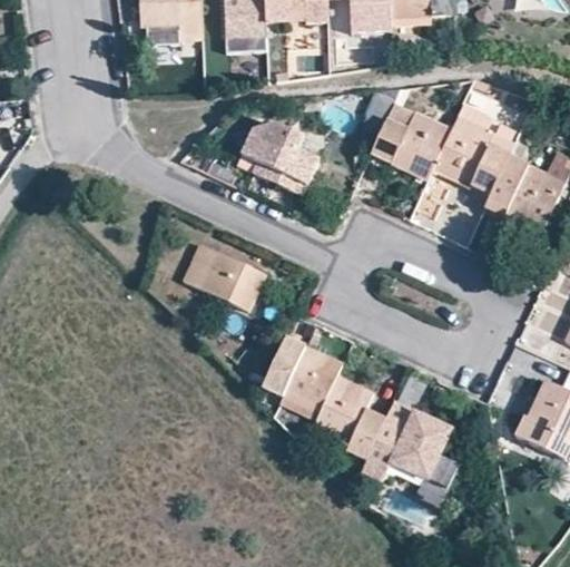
[(138,0),(140,28),(147,28),(148,47),(180,46),(179,39),(205,38),(202,0),(138,0)]
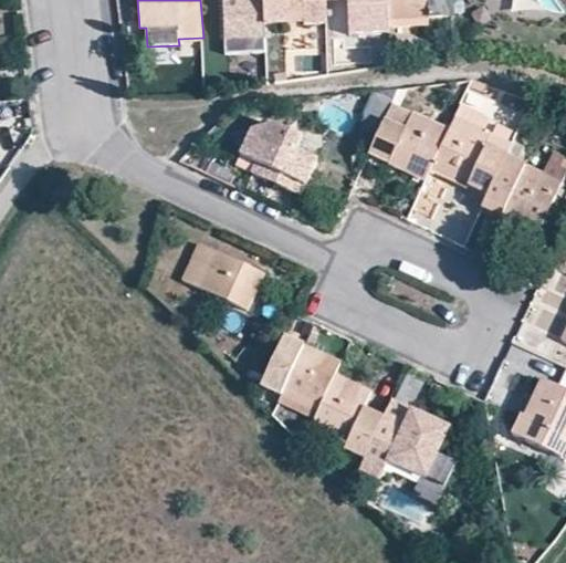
[(264,31),(262,0),(222,0),(223,38),(226,38),(242,38),(264,37),(264,31)]
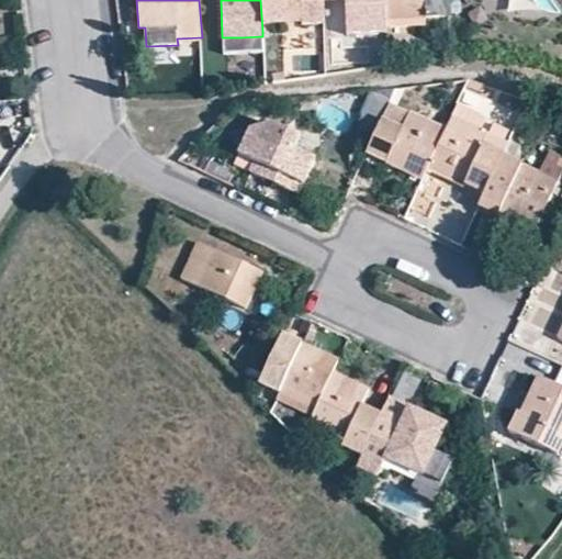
[(260,0),(262,31),(299,31),(299,29),(321,28),(321,20),(321,7),(319,0),(260,0)]
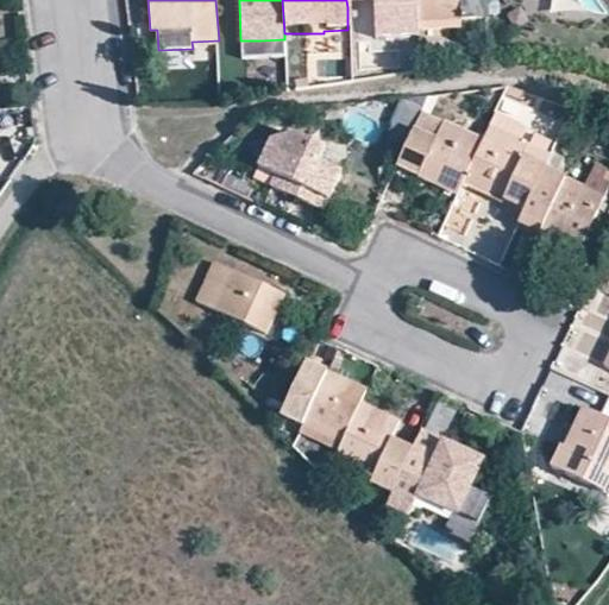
[(418,18),(416,0),(374,0),(375,36),(418,36),(418,18)]
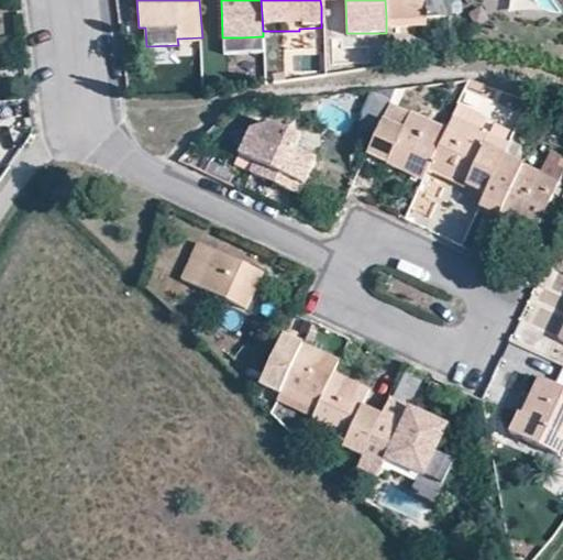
[(385,0),(386,17),(449,15),(446,0),(385,0)]
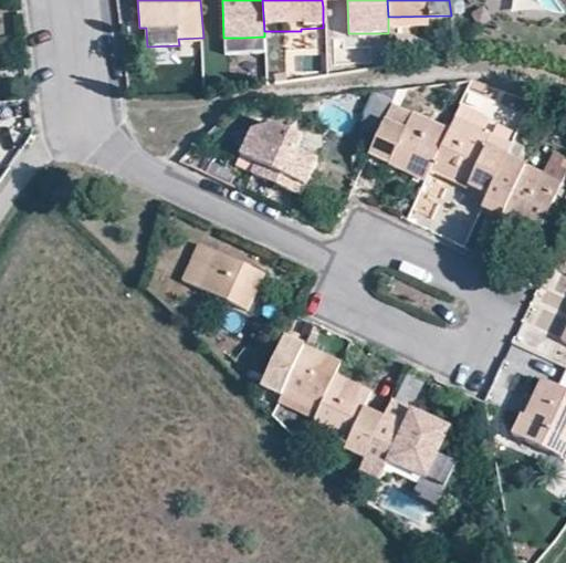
[(335,20),(334,6),(323,7),(323,20),(335,20)]
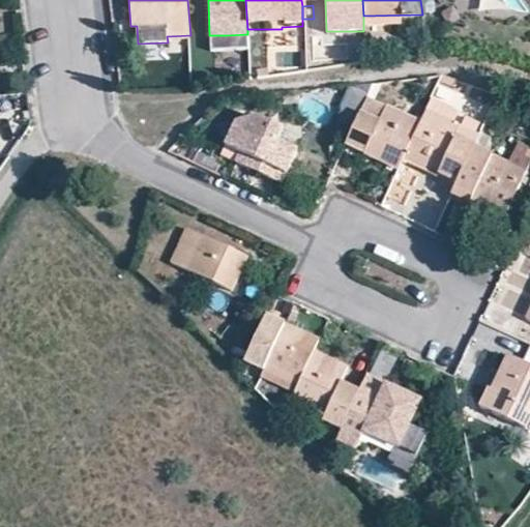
[(257,77),(267,75),(266,66),(256,68),(257,77)]
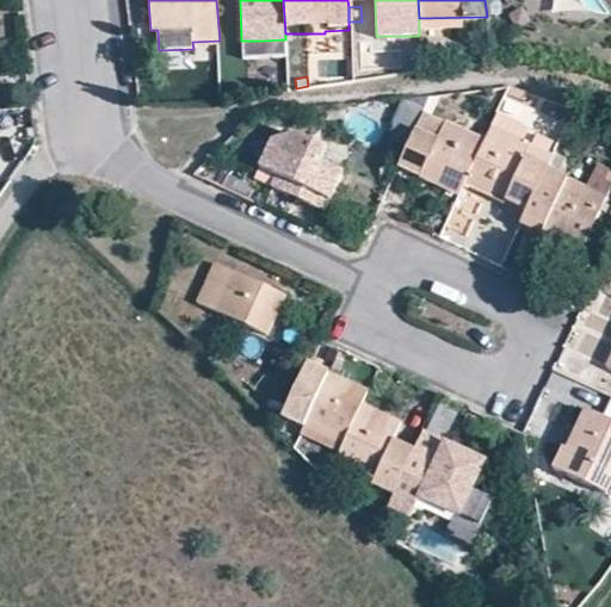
[(510,98),(505,107),(513,111),(518,101),(510,98)]
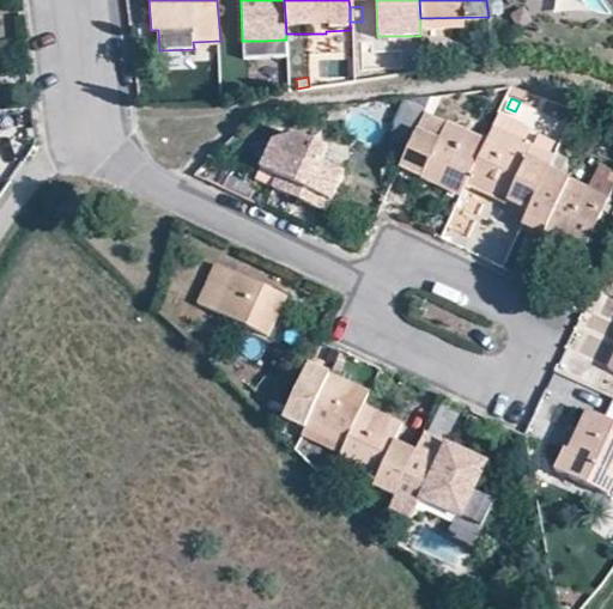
[(497,111),(492,123),(521,136),(526,125),(497,111)]
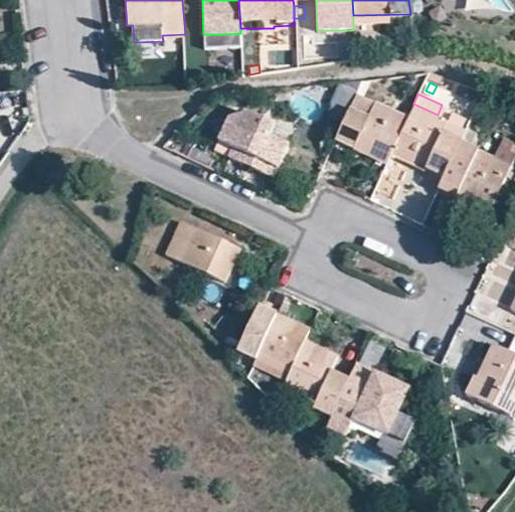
[(386,163),(390,153),(407,115),(398,111),(375,100),(368,115),(351,107),(336,139),(386,163)]
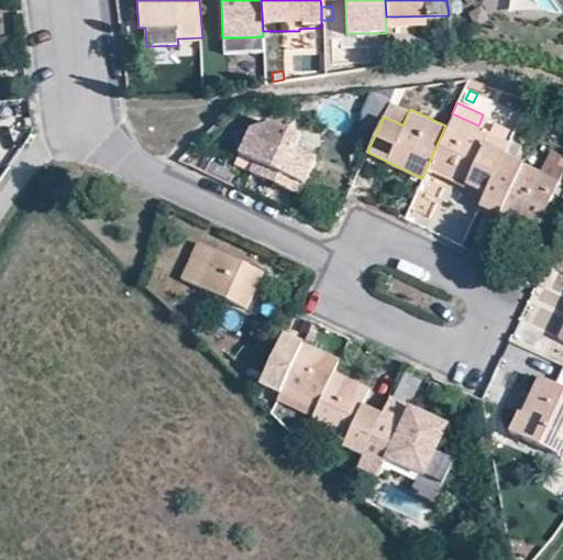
[(448,120),(445,125),(427,167),(463,186),(465,183),(484,193),(503,153),(504,150),(484,141),(488,131),(478,125),(452,113),(448,120)]
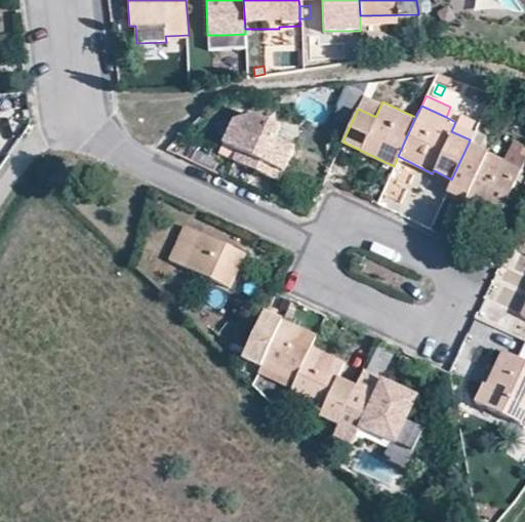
[(406,113),(415,117),(417,112),(409,107),(406,113)]
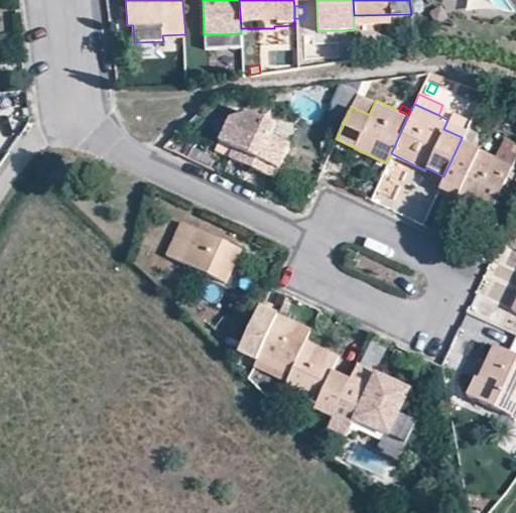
[(452,122),(457,111),(442,105),(438,115),(447,120),(452,122)]
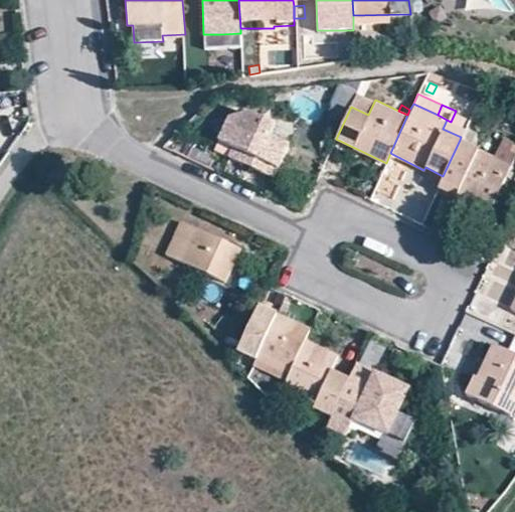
[(251,112),(241,115),(231,117),(220,140),(232,146),(242,123),(273,137),(278,125),(251,112)]
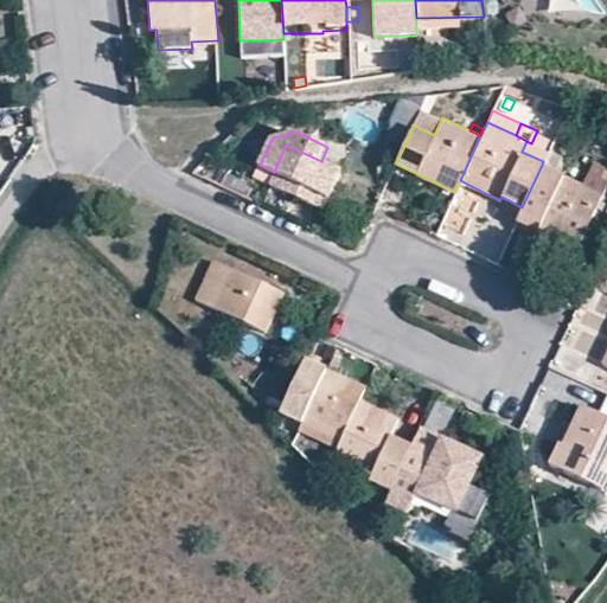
[(526,141),(522,152),(543,161),(548,151),(531,143),(526,141)]
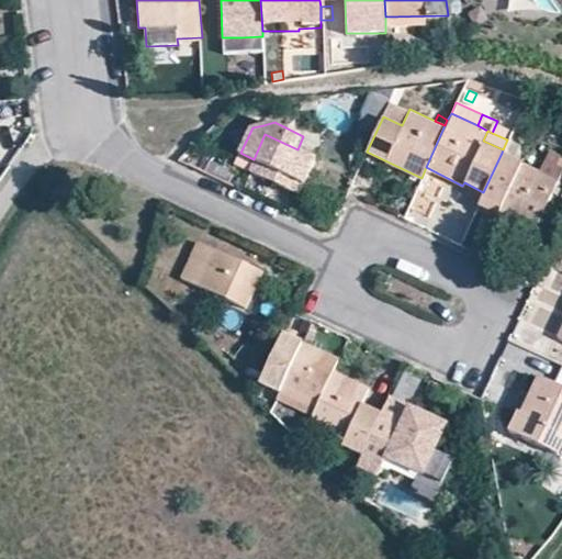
[(298,149),(265,134),(254,159),(249,168),(299,192),(315,157),(298,149)]
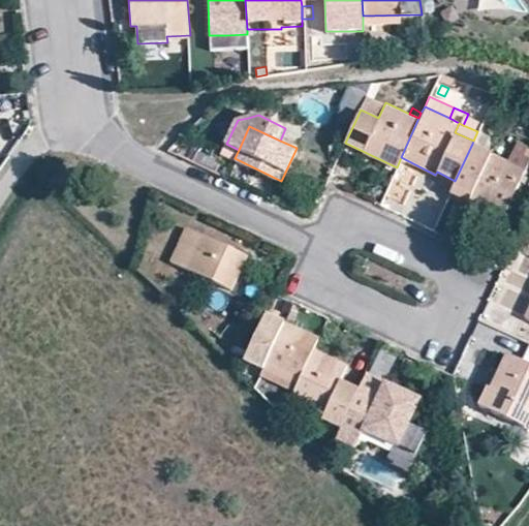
[(486,150),(492,136),(478,130),(477,131),(473,141),(472,144),(486,150)]
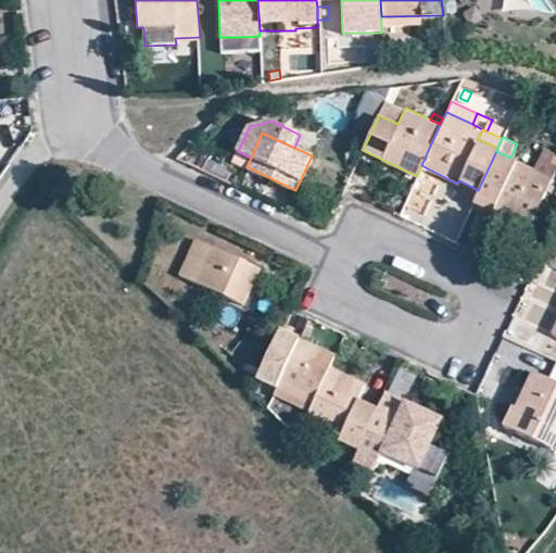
[(510,158),(496,151),(478,190),(472,202),(493,211),(491,216),(525,233),(555,165),(555,150),(542,145),(531,167),(510,158)]
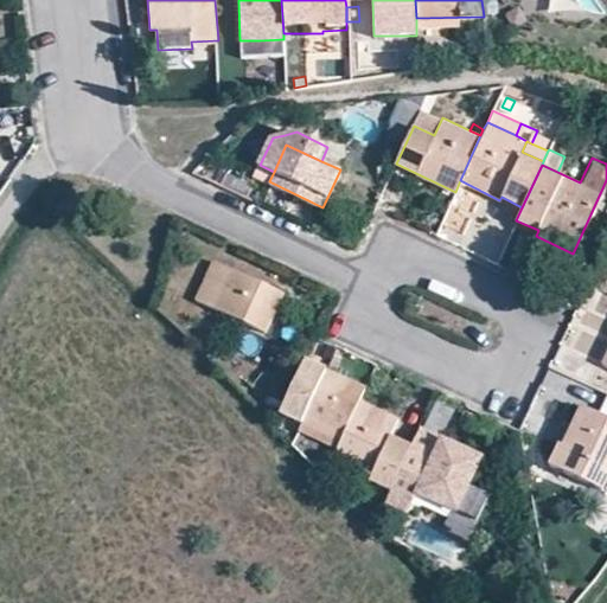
[(255,175),(269,181),(274,172),(260,165),(255,175)]
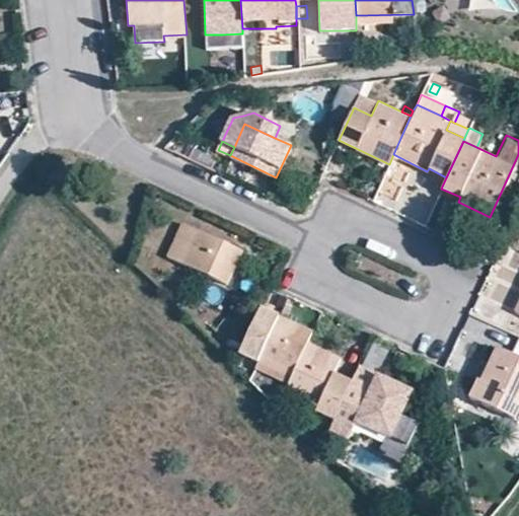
[(181,221),(166,253),(226,283),(241,249),(181,221)]
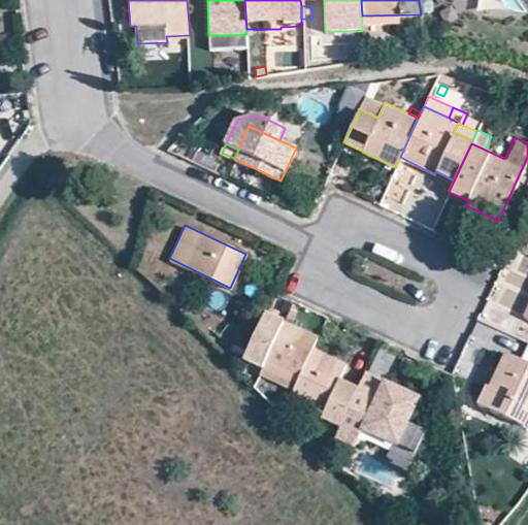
[(295,383),(311,347),(318,335),(265,310),(243,357),(295,383)]
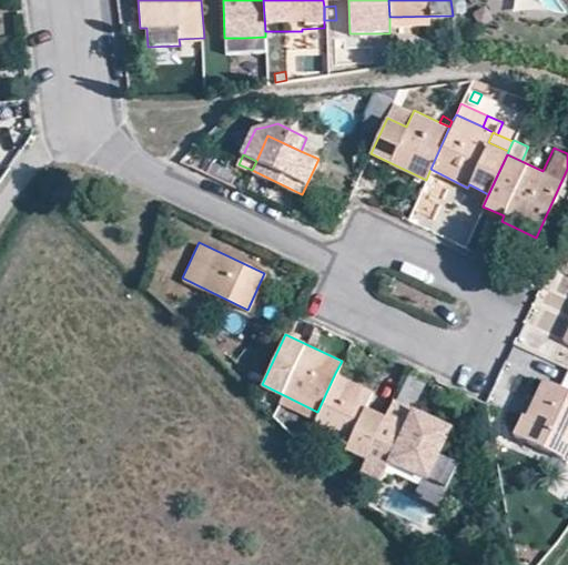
[(567,366),(557,387),(544,381),(526,417),(521,415),(513,435),(564,458),(567,449),(567,366)]
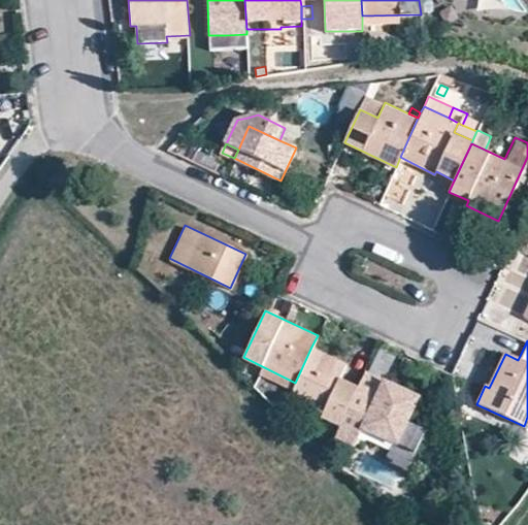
[(347,362),(311,347),(295,383),(290,393),(324,409),(322,414),(340,423),(358,387),(338,378),(347,362)]
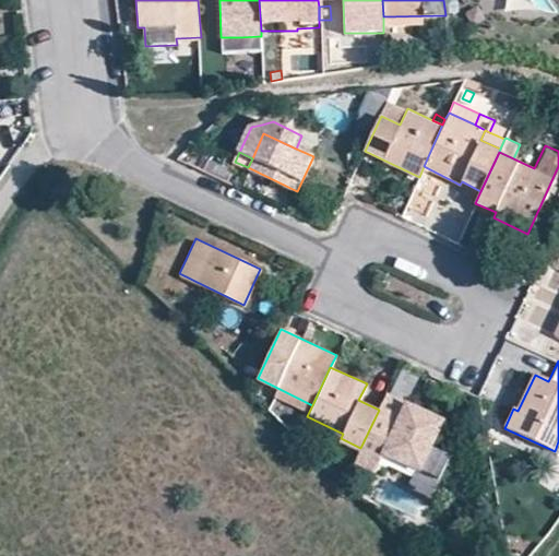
[(428,412),(414,405),(388,393),(379,410),(360,448),(355,461),(373,472),(376,468),(380,469),(382,466),(387,465),(392,465),(438,488),(441,478),(439,478),(437,480),(417,470),(430,445),(441,420),(428,412)]
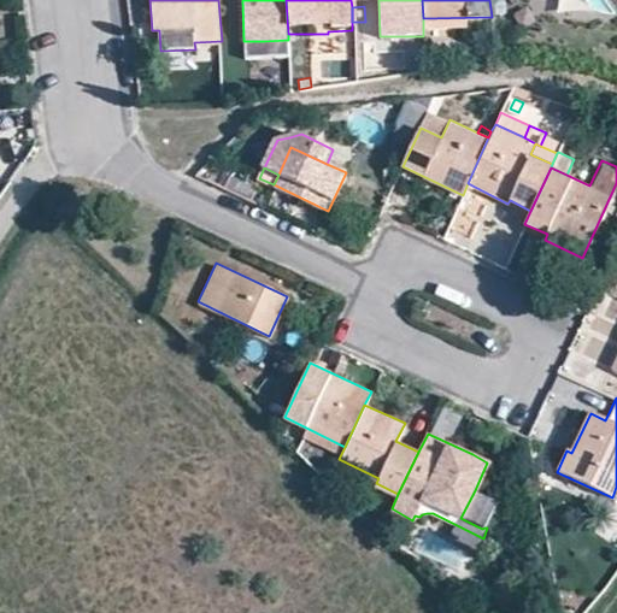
[(460,442),(457,447),(472,454),(475,449),(460,442)]
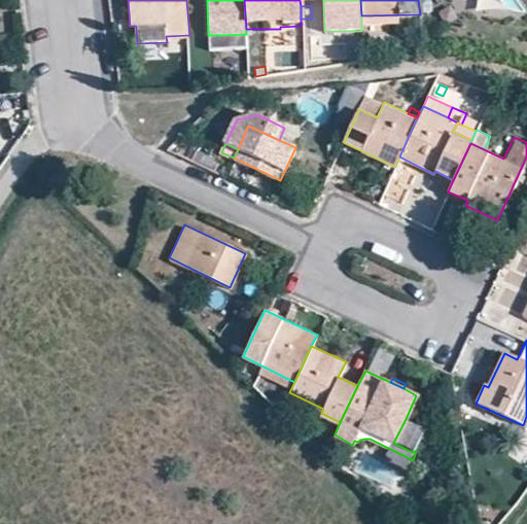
[(424,426),(406,419),(393,443),(412,452),(414,451),(424,426)]
